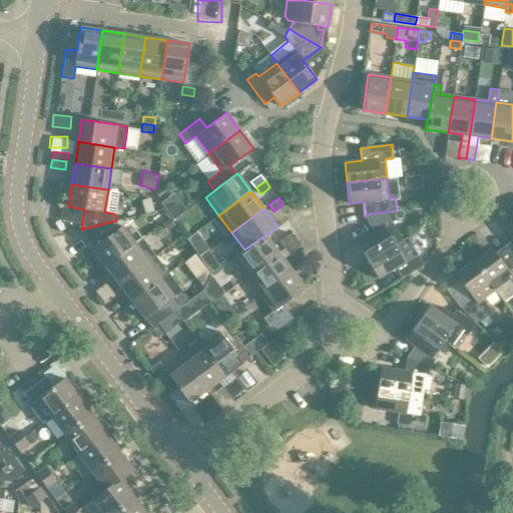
[(364,216),(374,232),(357,242),(367,261),(402,239),(392,222),(397,219),(392,211),(370,213),(364,216)]
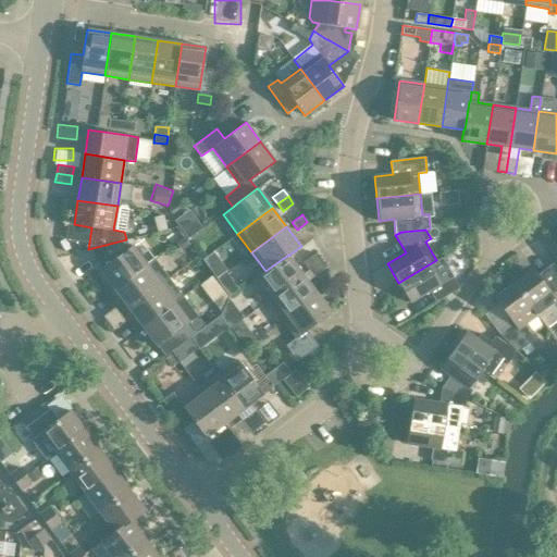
[(223,260),(239,250),(231,236),(214,246),(223,260)]
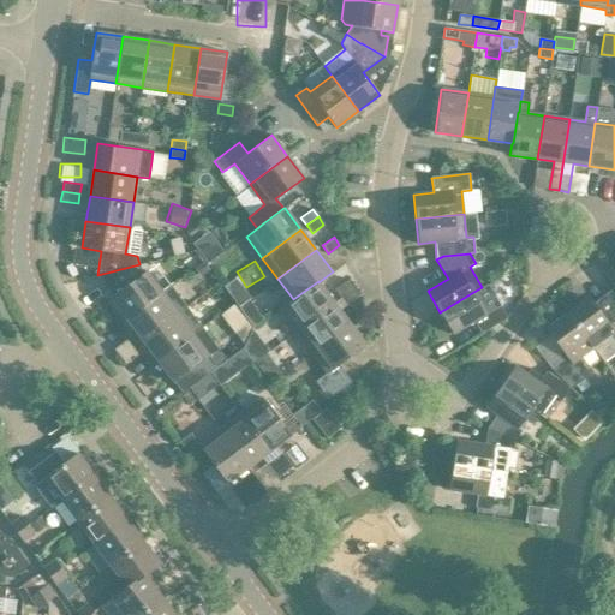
[(614,263),(604,272),(614,285),(614,263)]
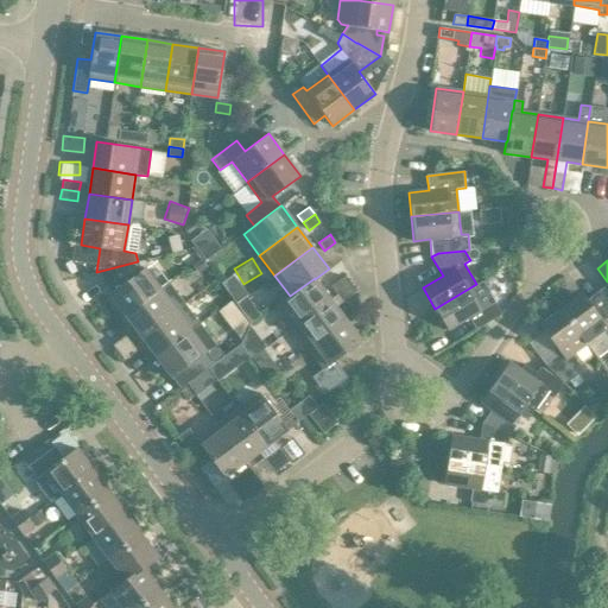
[(138,261),(96,272),(112,292),(109,293),(125,315),(159,290),(144,268),(140,271),(138,261)]
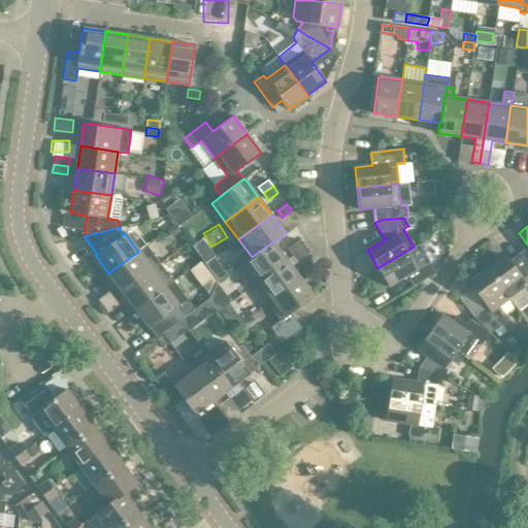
[(292,256),(304,246),(299,239),(287,249),(292,256)]
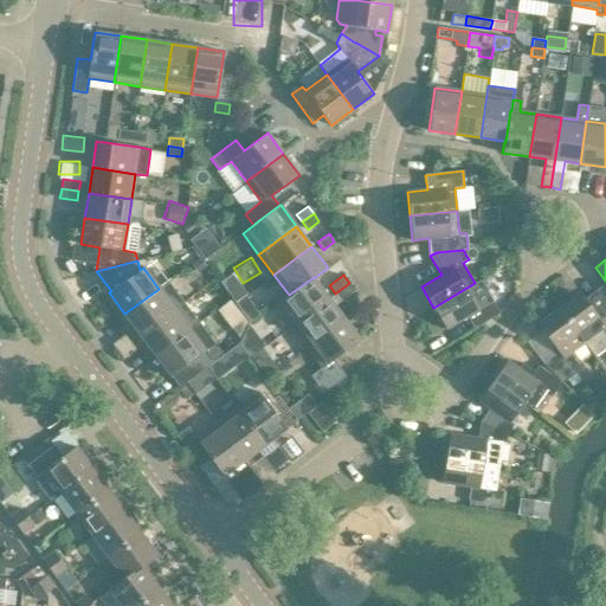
[(289,295),(275,304),(291,327),(329,298),(314,278),(314,277),(289,295)]
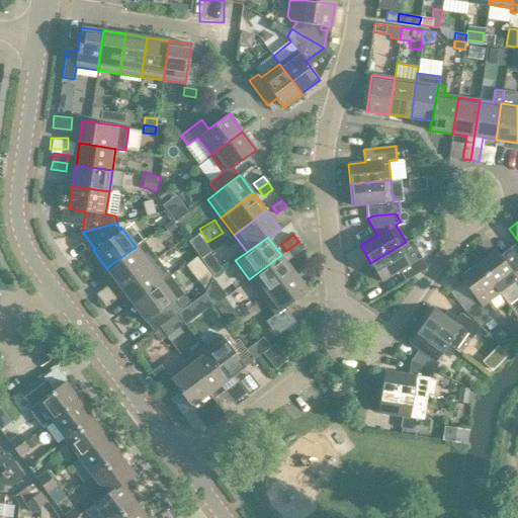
[(144,241),(136,247),(106,268),(119,286),(157,258),(144,241)]
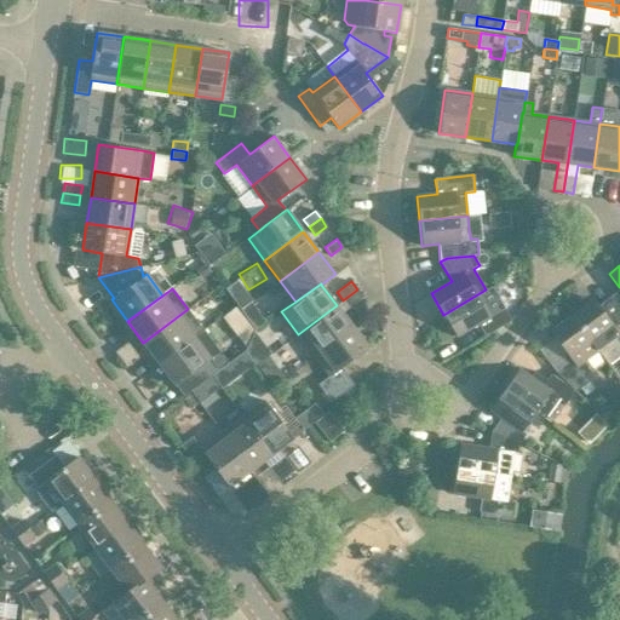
[(363,297),(357,290),(343,300),(349,308),(363,297)]
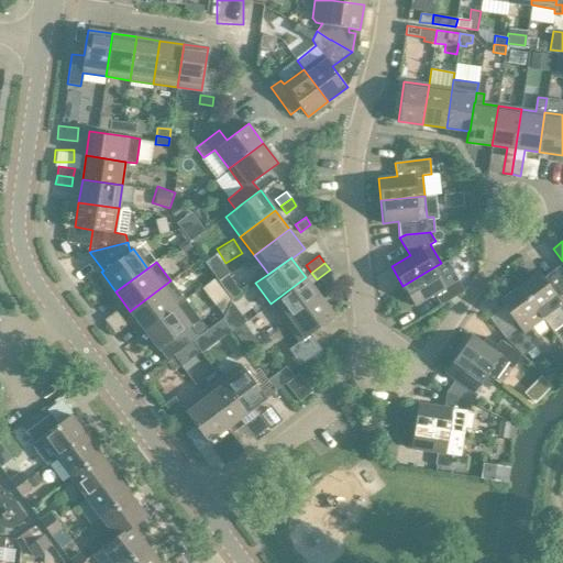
[(441,263),(403,286),(415,306),(433,295),(440,305),(464,290),(457,279),(444,287),(439,277),(446,273),(441,263)]
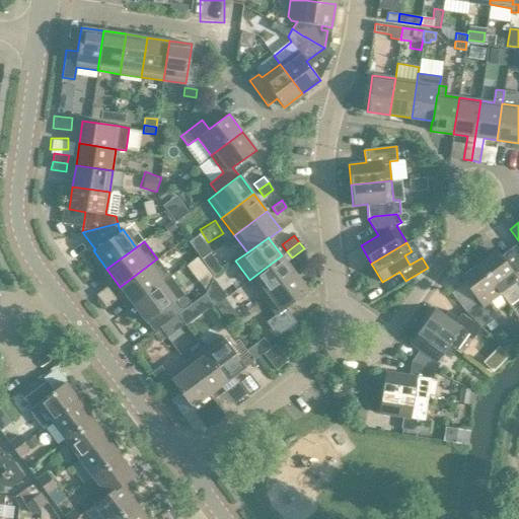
[(497,250),(478,264),(500,293),(509,305),(518,296),(518,270),(514,274),(497,250)]
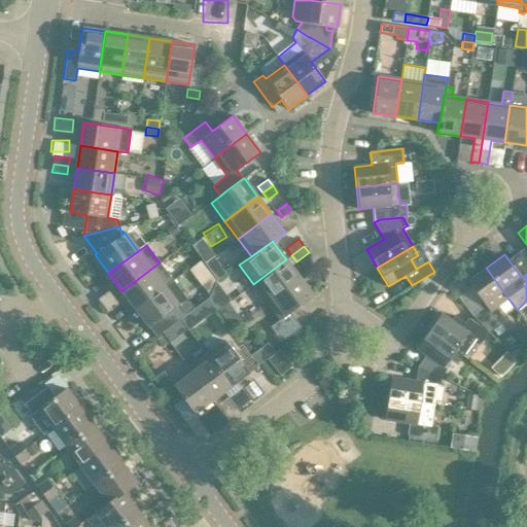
[(225,274),(213,256),(204,264),(216,280),(225,274)]
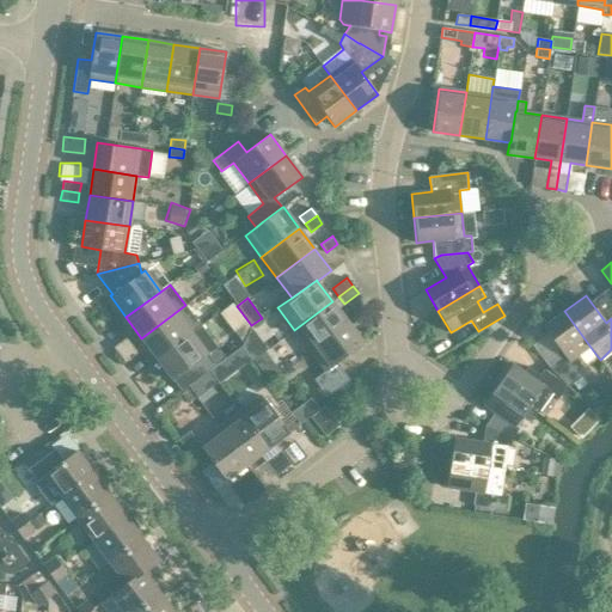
[(332,301),(294,330),(310,350),(348,322),(332,301)]
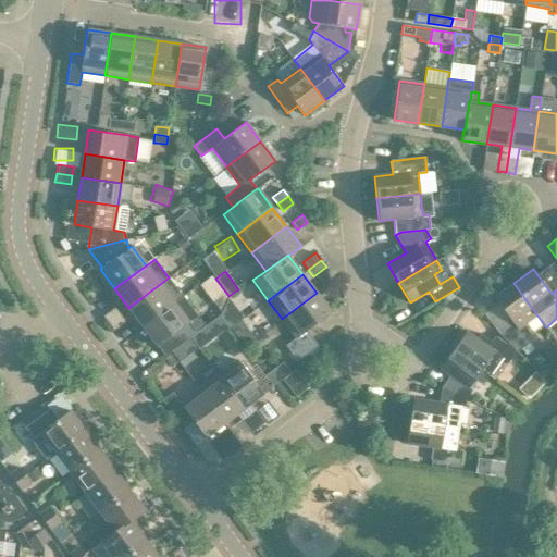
[(183,296),(169,277),(128,308),(143,326),(174,302),(183,296)]
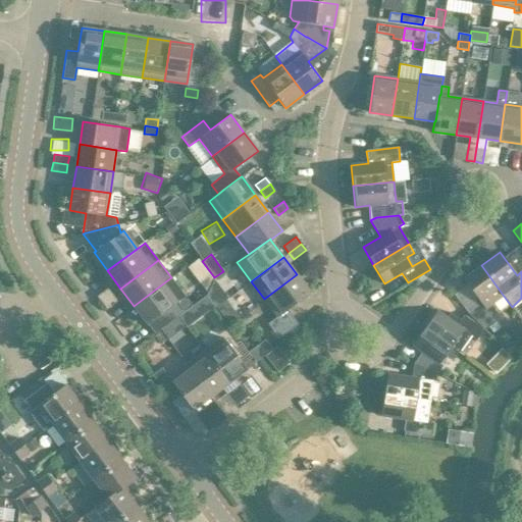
[(503,295),(481,265),(463,279),(480,302),(467,312),(483,329),(484,329),(501,317),(490,304),(503,295)]
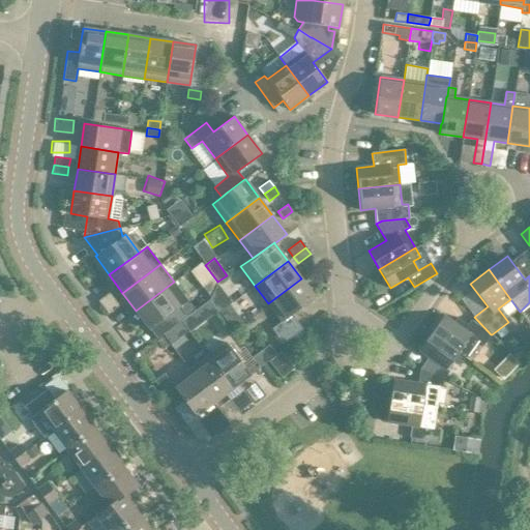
[(301,278),(268,303),(282,321),(271,328),(283,344),(302,329),(292,315),(315,297),(301,278)]
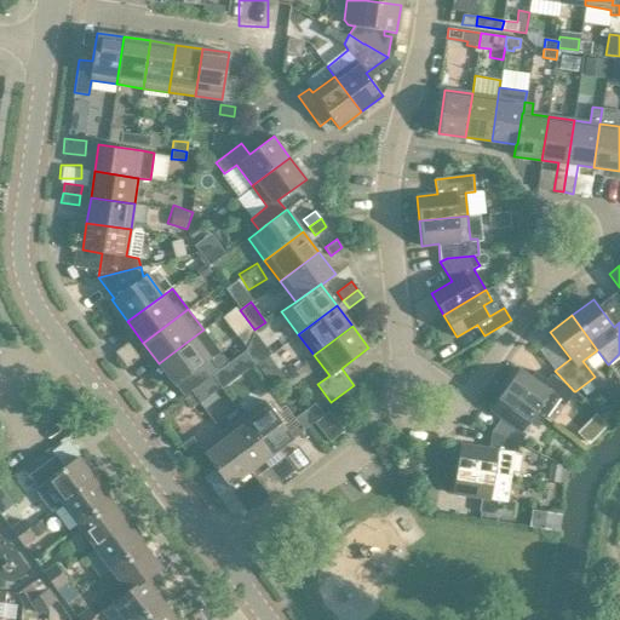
[(210,359),(194,337),(159,363),(176,385),(194,372),(201,383),(248,348),(240,337),(210,359)]
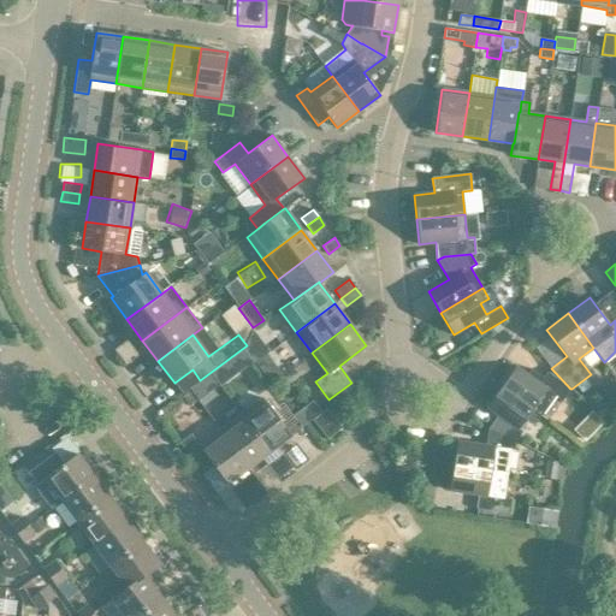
[(255,360),(274,349),(266,335),(247,345),(255,360)]
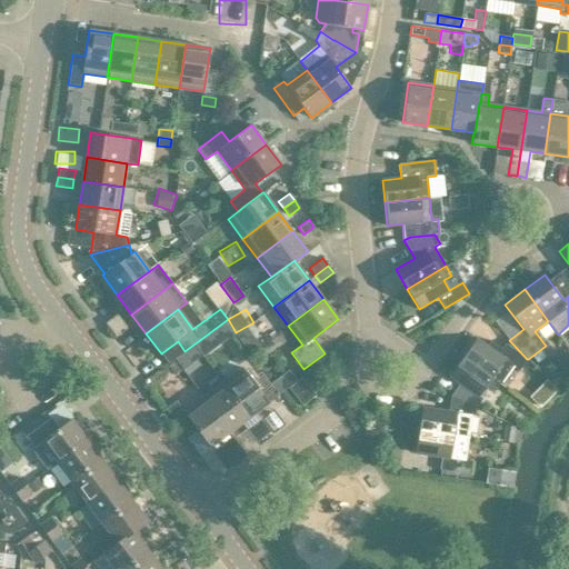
[(110,330),(123,320),(119,312),(106,322),(110,330)]
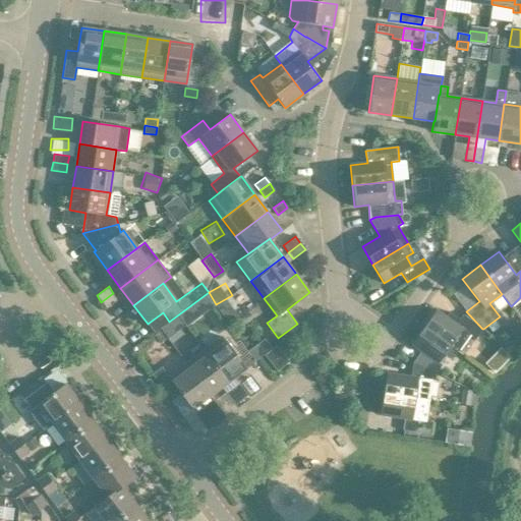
[(118,299),(113,293),(101,302),(106,308),(118,299)]
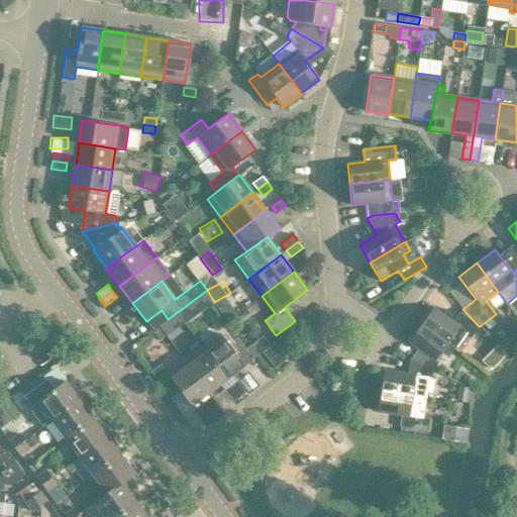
[(445,309),(442,314),(432,307),(420,324),(453,348),(466,331),(472,336),(479,326),(459,312),(455,317),(445,309)]
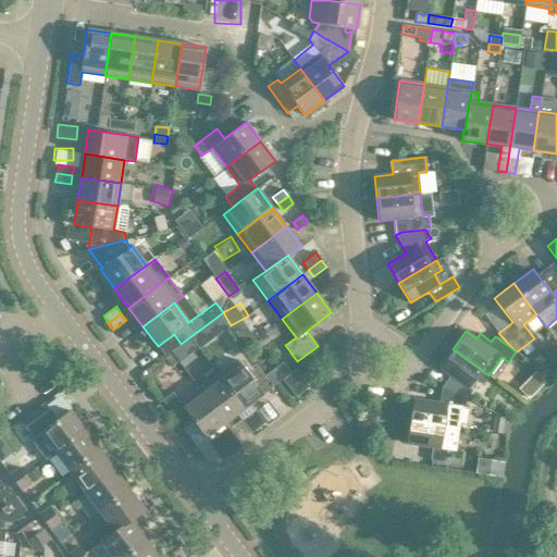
[(180,360),(185,357),(177,347),(173,350),(180,360)]
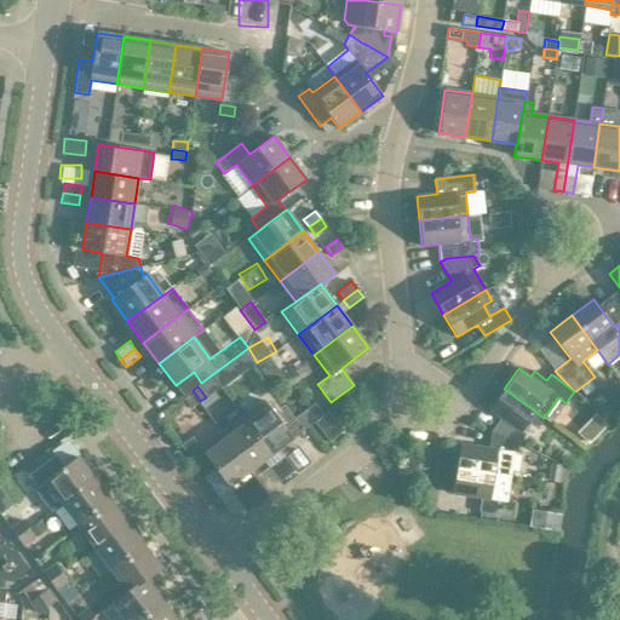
[(544,418),(504,389),(489,409),(501,418),(492,432),(520,443),(526,435),(521,432),(529,422),(538,428),(544,418)]
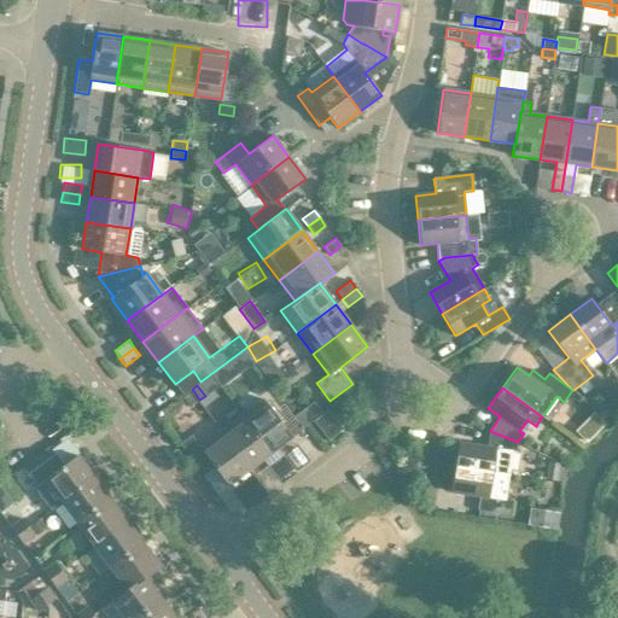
[(186,397),(164,402),(168,420),(190,415),(186,397)]
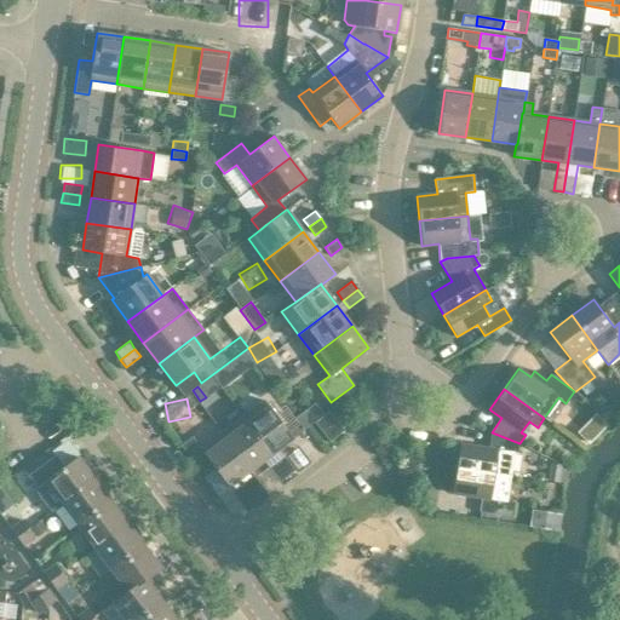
[(242,417),(271,455),(293,438),(264,400),(242,417)]
